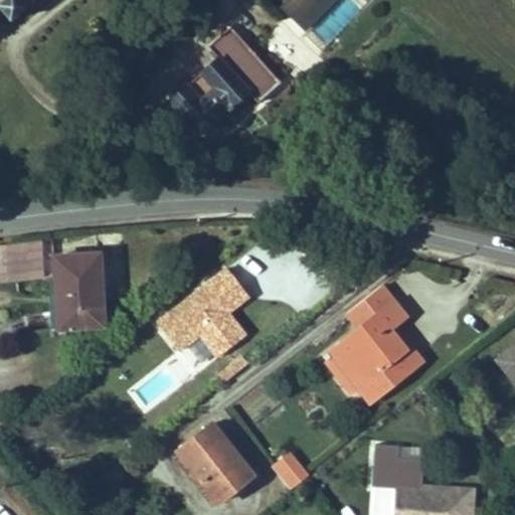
[(30,0),(0,0),(0,10),(7,19),(30,0)]
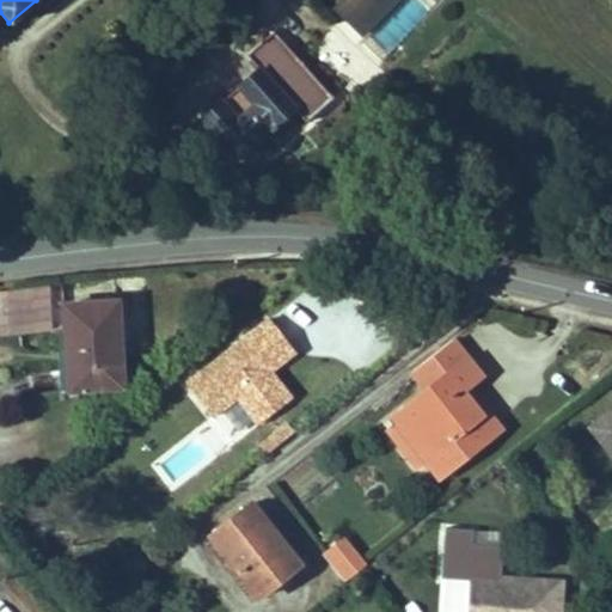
[(361,37),(395,0),(336,0),(329,8),(361,37)]
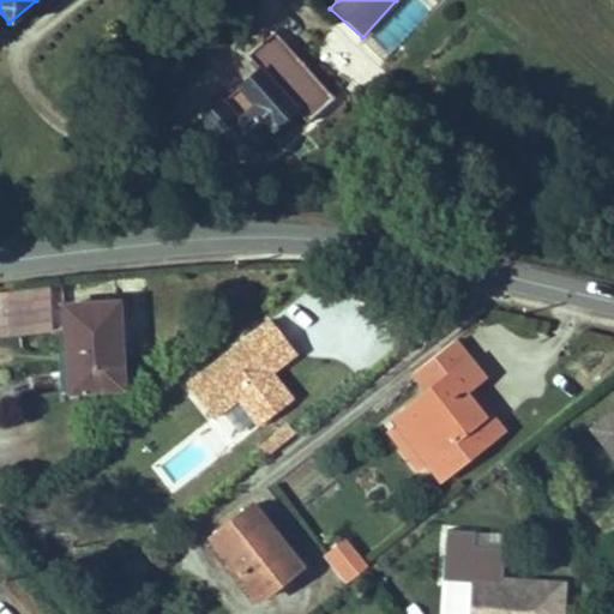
[(307,122),(335,98),(275,31),(247,55),(260,70),(203,120),(236,160),(252,146),(262,138),(271,149),(282,138),(272,127),(280,122),(295,108),(307,122)]
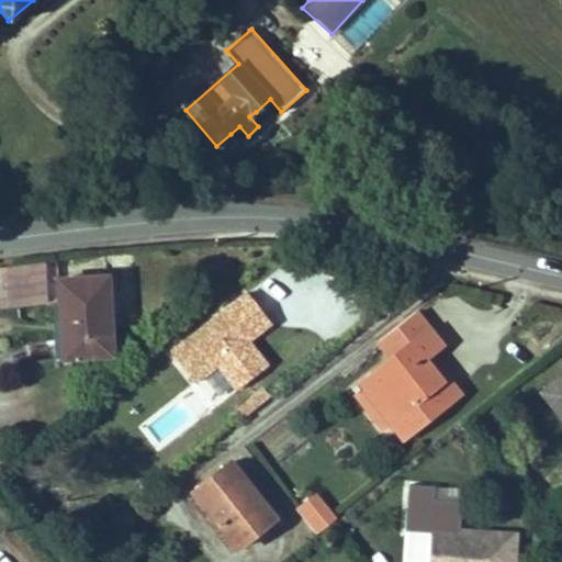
[(265,122),(256,112),(249,116),(258,126),(265,122)]
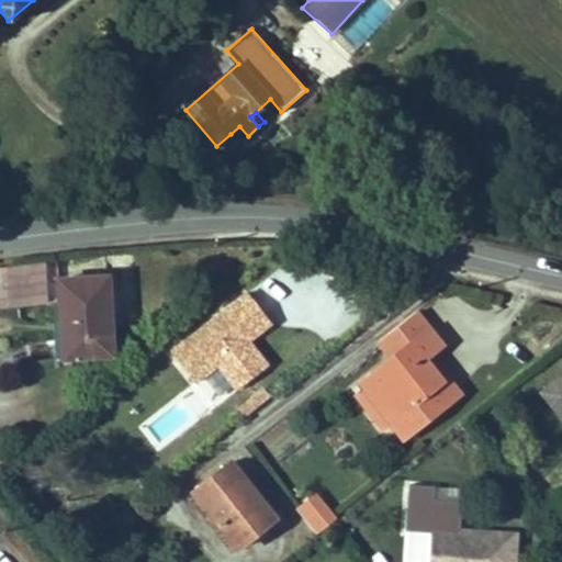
[(248,136),(239,126),(231,134),(239,144),(248,136)]
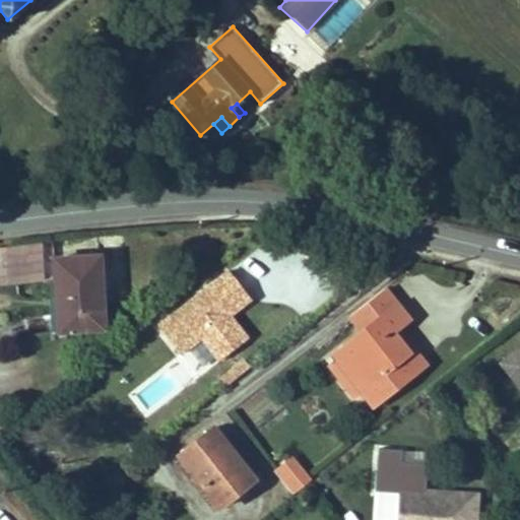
[(0,272),(43,267),(40,242),(0,247),(0,272)]
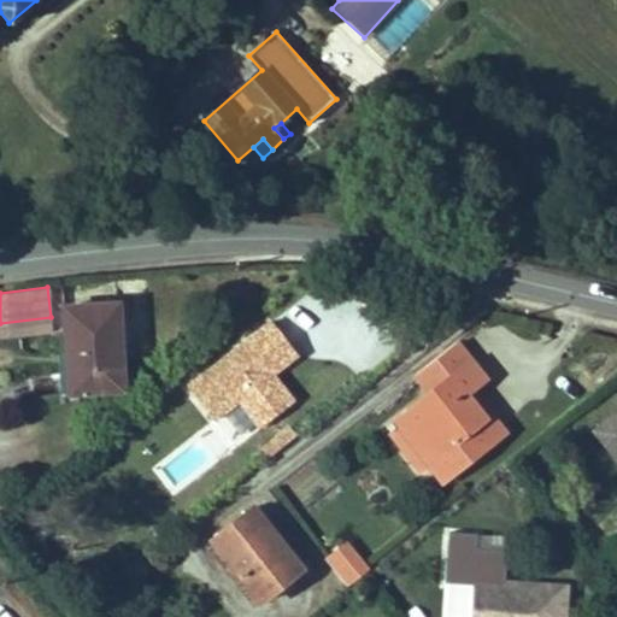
[(123,391),(118,304),(64,307),(69,394),(123,391)]
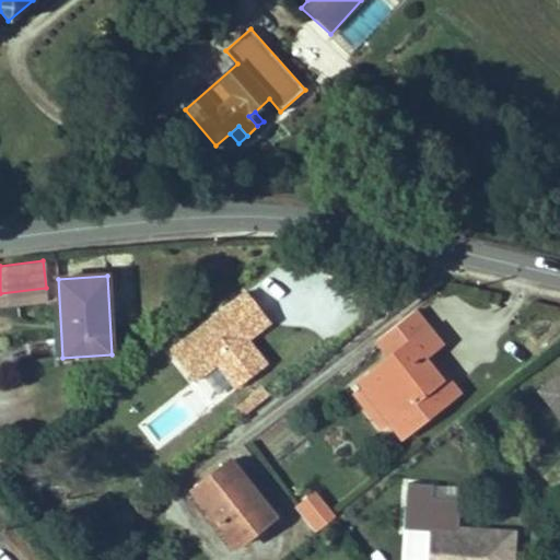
[(266,364),(247,339),(242,333),(265,314),(247,292),(171,351),(194,381),(217,363),(236,387),(266,364)]
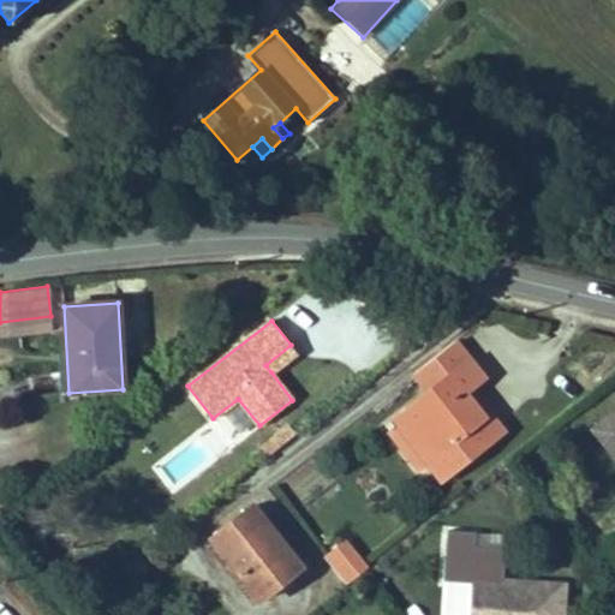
[(503,431),(488,412),(483,416),(476,406),(479,402),(470,389),(483,377),(454,341),(429,362),(445,381),(429,392),(386,427),(389,430),(387,430),(418,470),(428,461),(441,479),(503,431)]
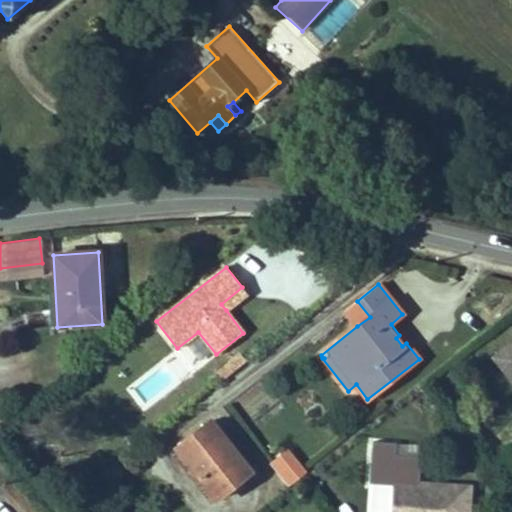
[(226,310),(247,294),(242,287),(221,304),(226,310)]
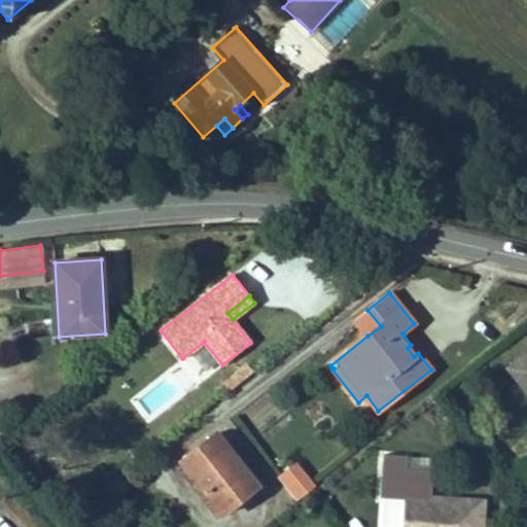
[(381,326),(367,310),(355,320),(367,336),(381,326)]
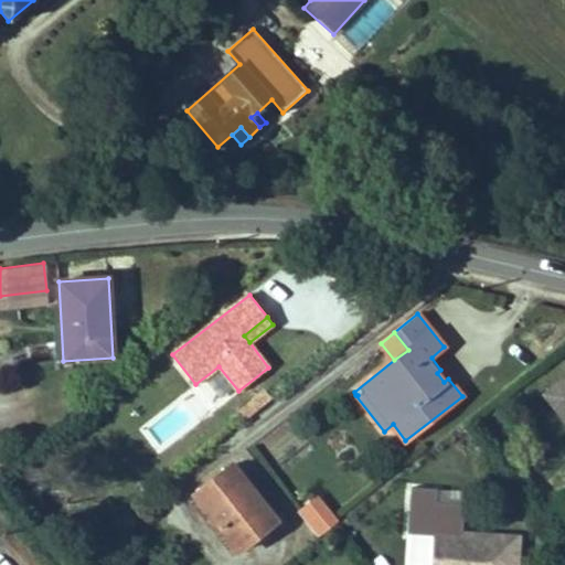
[(448,379),(440,370),(437,373),(444,382),(448,379)]
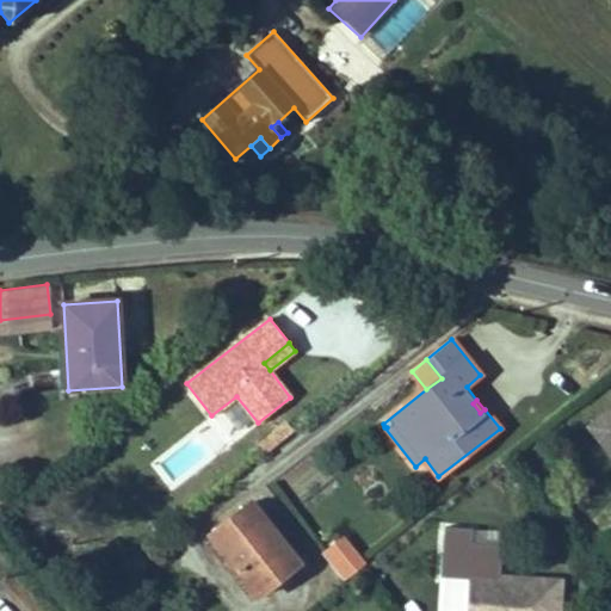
[(610,440),(610,408),(596,421),(610,440)]
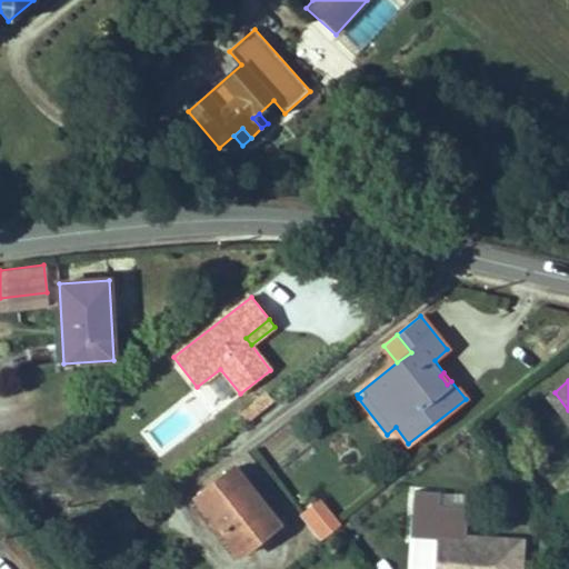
[(568,410),(555,392),(548,397),(568,423),(568,410)]
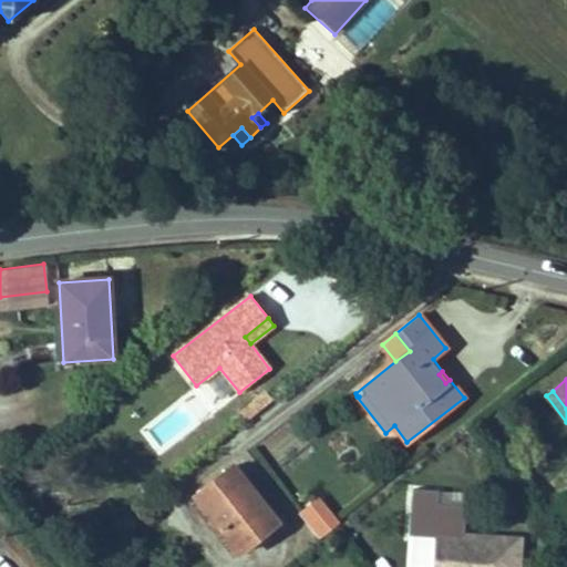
[(277,524),(233,466),(195,496),(239,553),(277,524)]
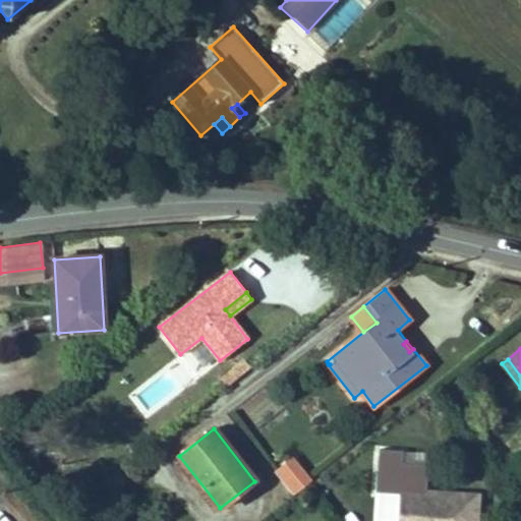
[(283,482),(299,469),(292,460),(275,473),(283,482)]
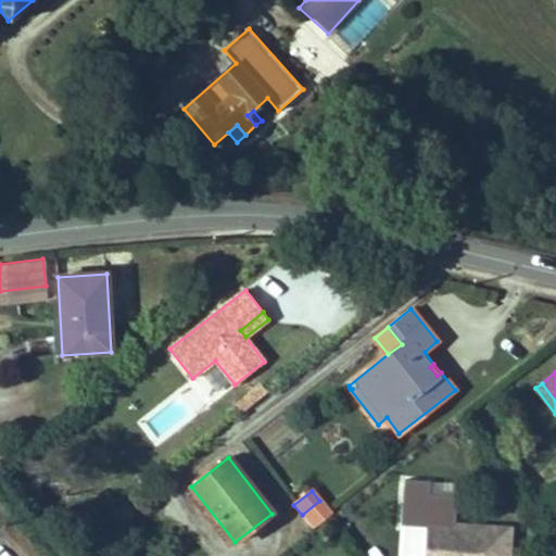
[(313,529),(330,515),(319,501),(302,515),(313,529)]
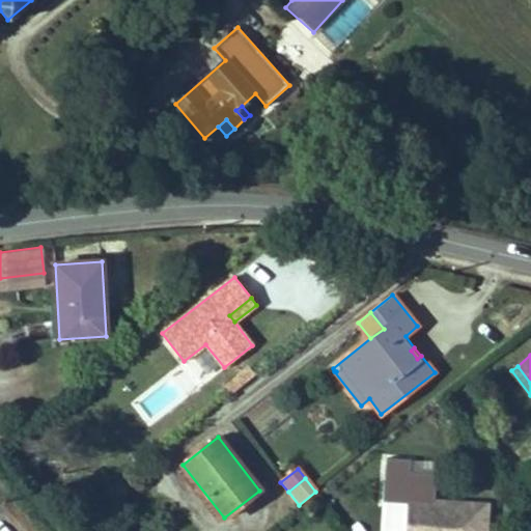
[(485,530),(488,504),(408,499),(406,530),(485,530)]
